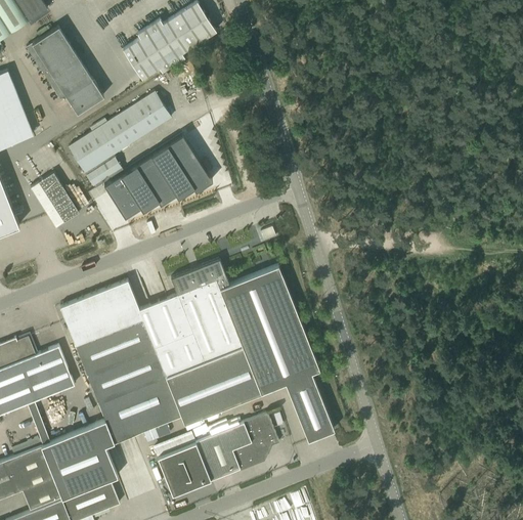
[(0,0),(0,41),(29,24),(13,0),(0,0)]
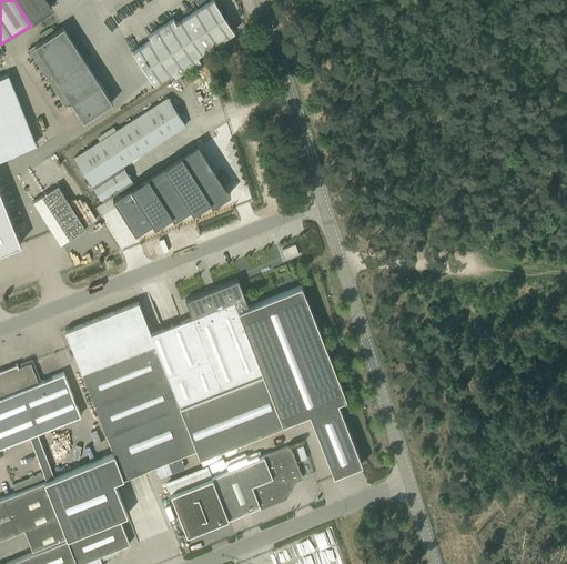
[(17,0),(32,24),(52,12),(44,0),(17,0)]
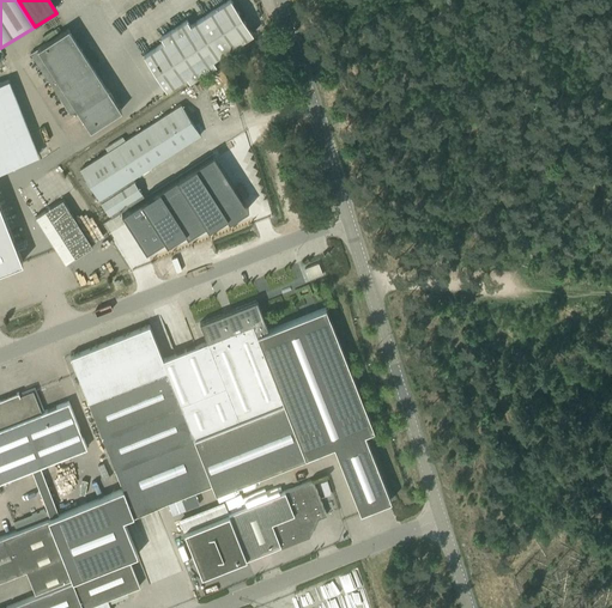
[(213,64),(254,38),(231,4),(191,29),(187,24),(161,42),(164,47),(144,60),(167,95),(187,81),(191,86),(217,70),(213,64)]
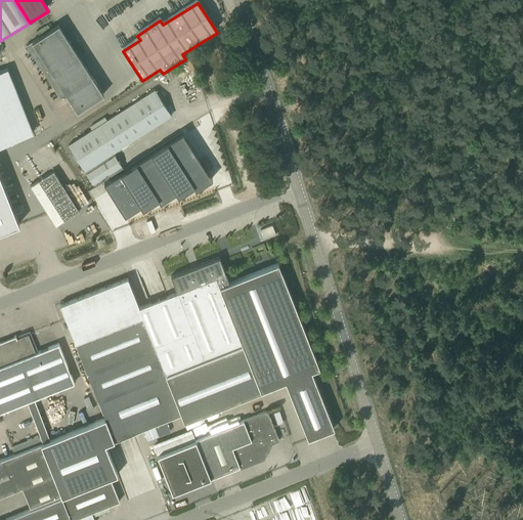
[(79,116),(105,98),(59,28),(27,49),(60,101),(67,98),(79,116)]
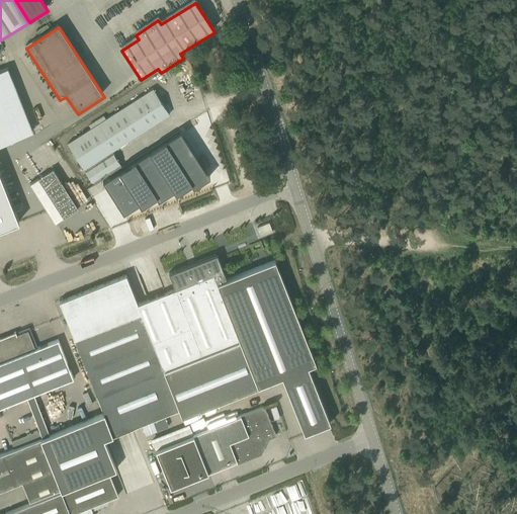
[(94,187),(122,169),(112,155),(170,117),(154,92),(69,147),(94,187)]
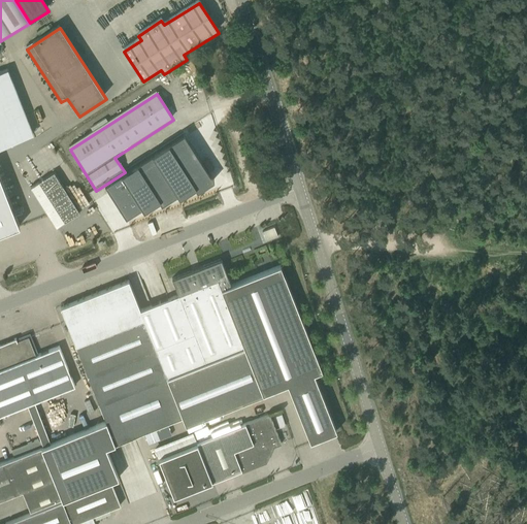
[(185,136),(106,187),(127,220),(142,209),(144,214),(160,203),(163,206),(178,197),(180,200),(196,190),(198,194),(215,183),(185,136)]
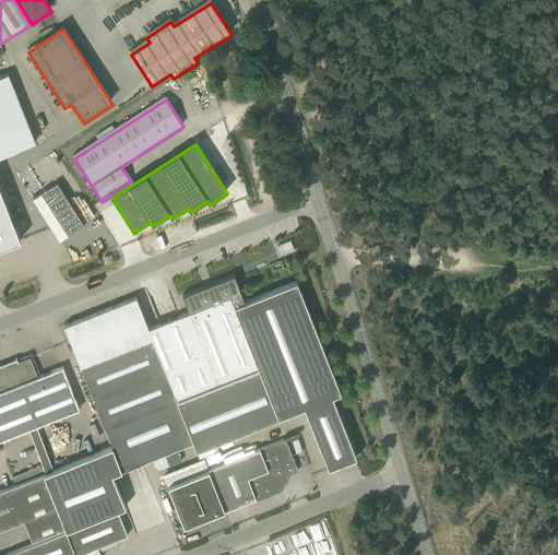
[(85,228),(58,186),(33,202),(60,245),(85,228)]
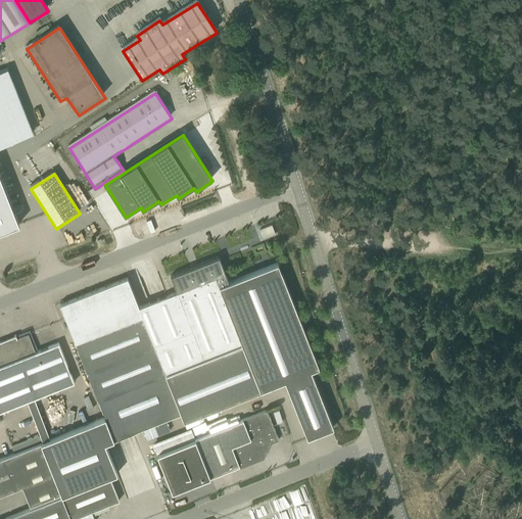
[(0,178),(0,236),(19,228),(0,178)]
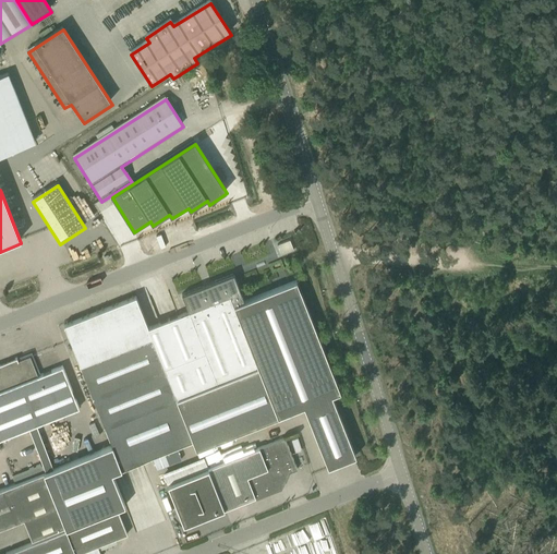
[(46,476),(45,477),(65,530),(67,533),(118,513),(126,509),(113,477),(122,472),(193,444),(197,453),(305,410),(329,471),(356,460),(333,399),(341,396),(298,285),(245,305),(234,278),(183,298),(190,315),(149,332),(136,300),(65,328),(85,380),(106,431),(113,449),(53,473),(46,476)]
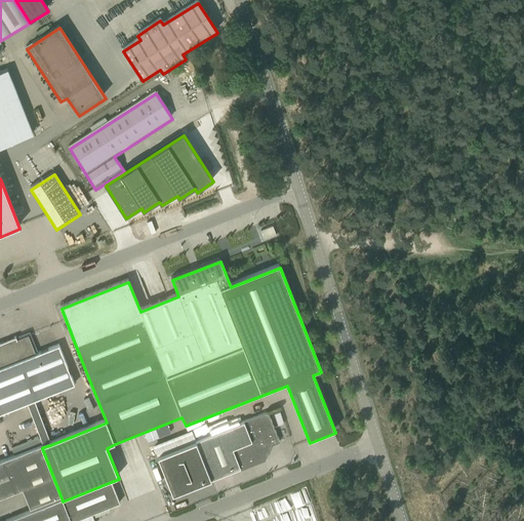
[(0,416),(27,406),(43,447),(50,445),(34,404),(75,388),(64,358),(59,348),(37,357),(30,338),(0,350),(0,416)]
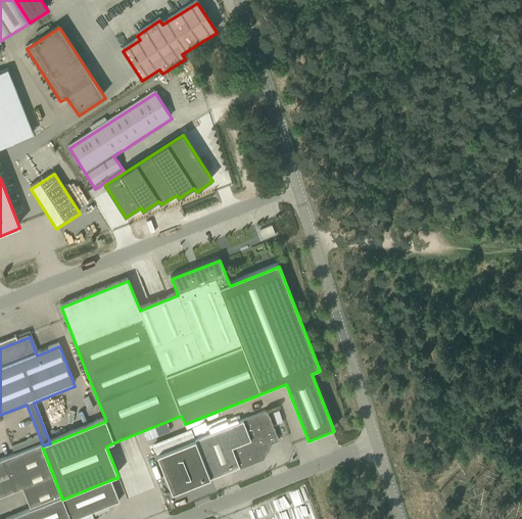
[(157,457),(174,496),(240,469),(240,471),(249,468),(248,466),(259,462),(258,461),(261,458),(264,460),(268,451),(265,449),(266,446),(278,441),(279,443),(268,414),(157,457)]
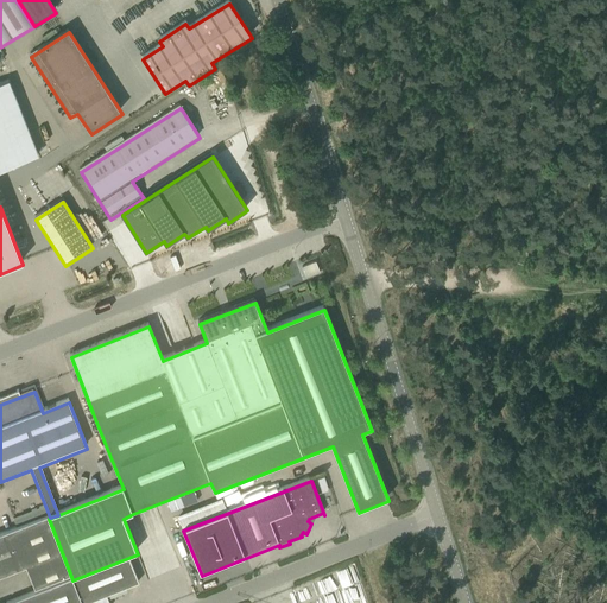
[(0,579),(27,569),(36,591),(71,577),(49,519),(0,537),(0,579)]
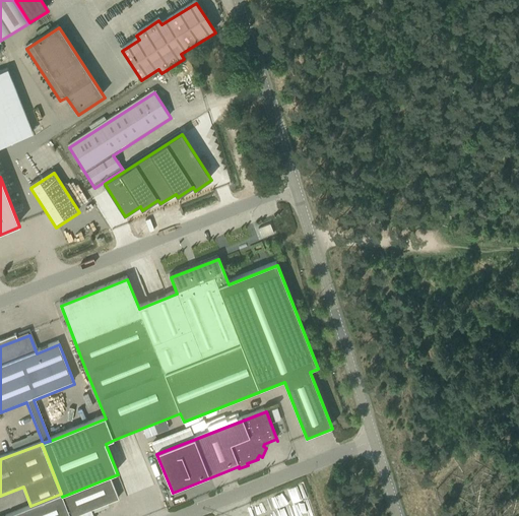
[(62,497),(16,515),(92,515),(91,512),(119,501),(110,477),(62,497)]
